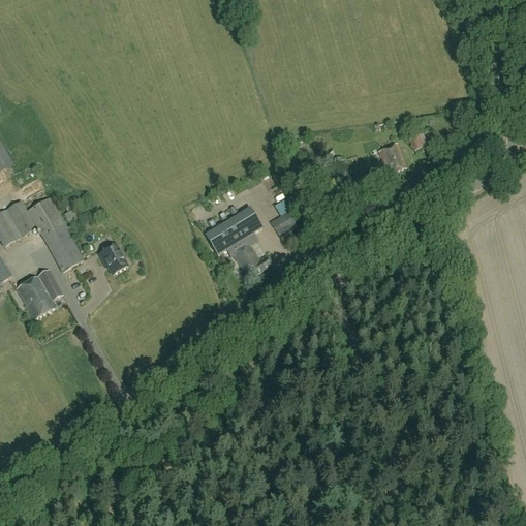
[(411,149),(422,144),(415,133),(405,138),(411,149)]
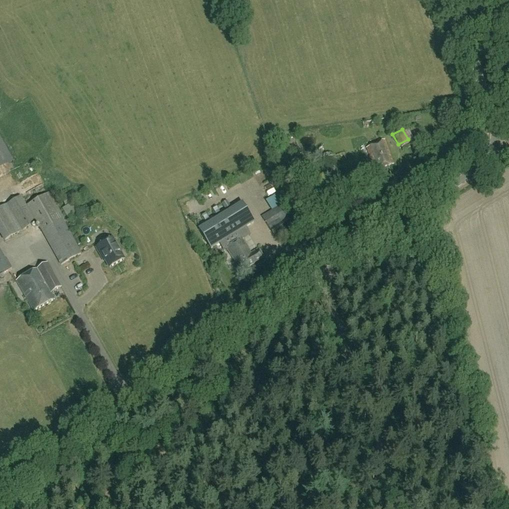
[(381,136),(379,137),(380,139),(365,145),(374,167),(391,160),(381,136)]
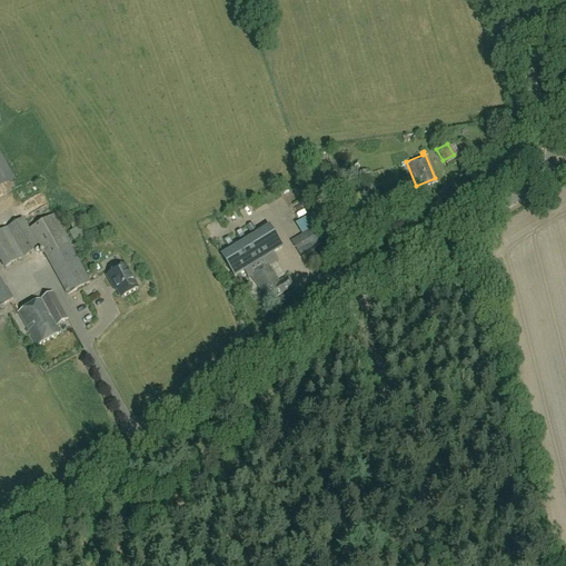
[(0,185),(12,178),(0,156),(0,185)]
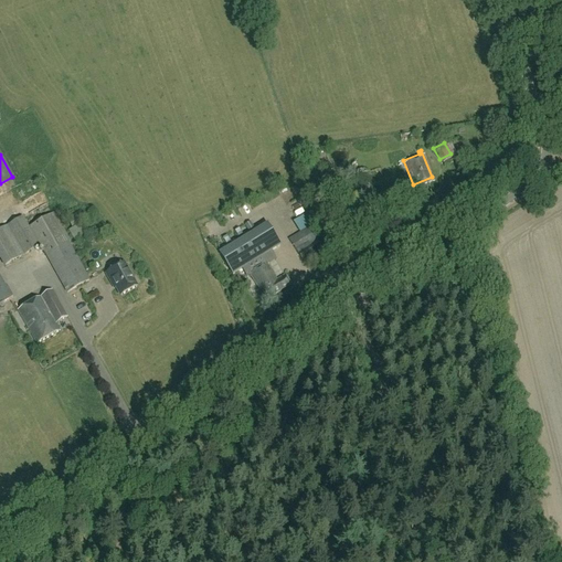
[(69,224),(82,216),(76,208),(63,215),(69,224)]
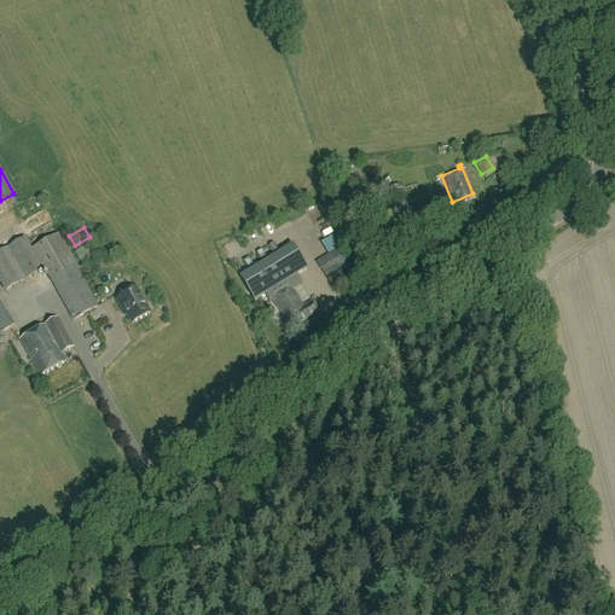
[(93,301),(70,264),(75,260),(56,228),(29,244),(22,233),(0,244),(0,285),(1,288),(41,265),(46,274),(70,314),(93,301)]
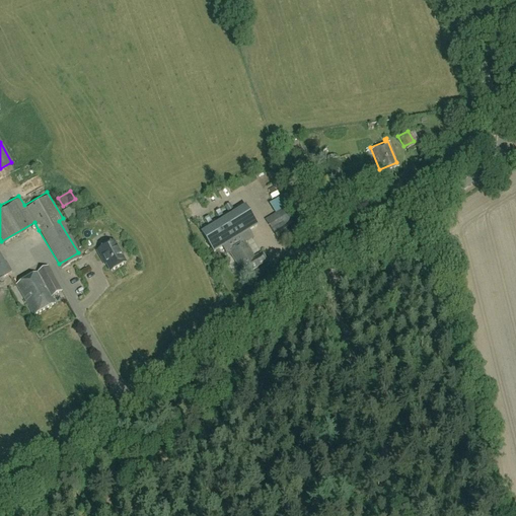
[(225,209),(230,206),(227,201),(222,204),(225,209)]
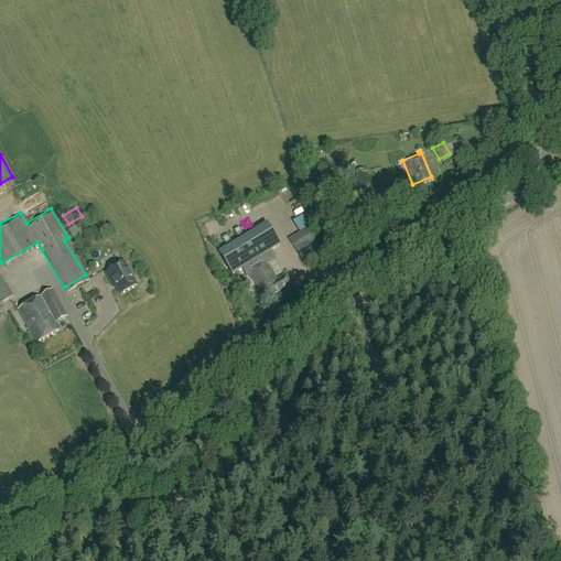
[(72,236),(82,230),(76,222),(66,227),(72,236)]
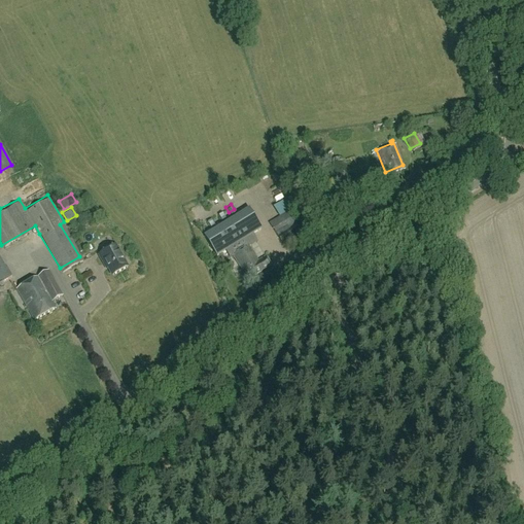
[(247,207),(237,213),(248,233),(258,225),(247,207)]
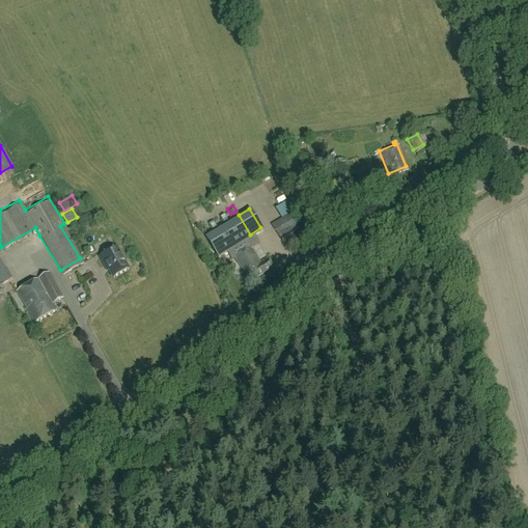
[(281,241),(299,229),(287,210),(269,221),(281,241)]
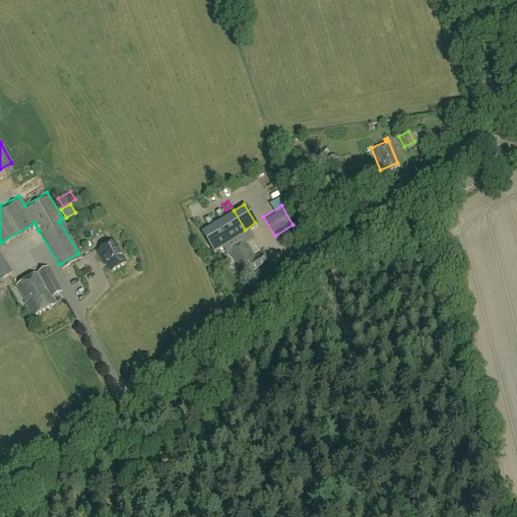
[(234,210),(223,216),(235,236),(245,230),(234,210)]
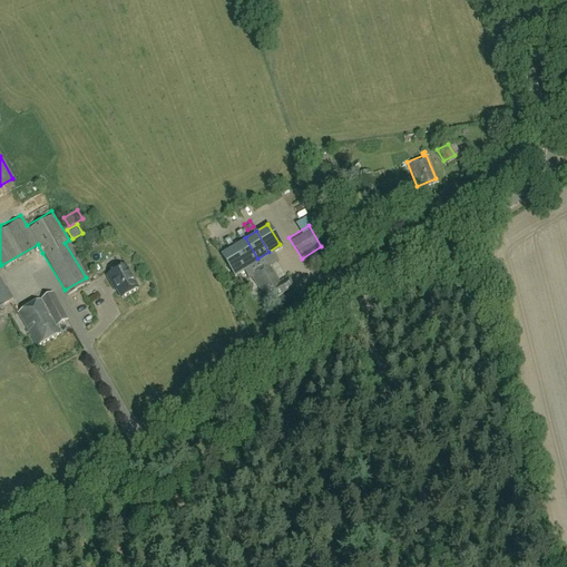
[(245,237),(233,244),(246,265),(257,258),(245,237)]
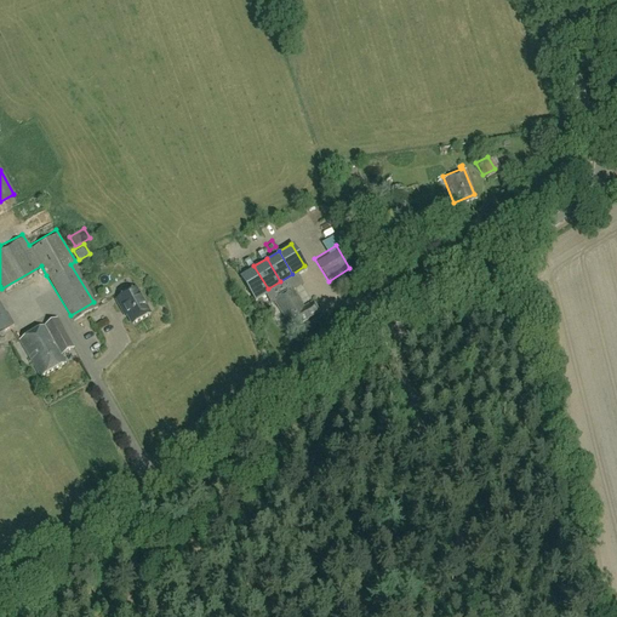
[(253,266),(239,275),(253,297),(262,292),(268,289),(253,266)]
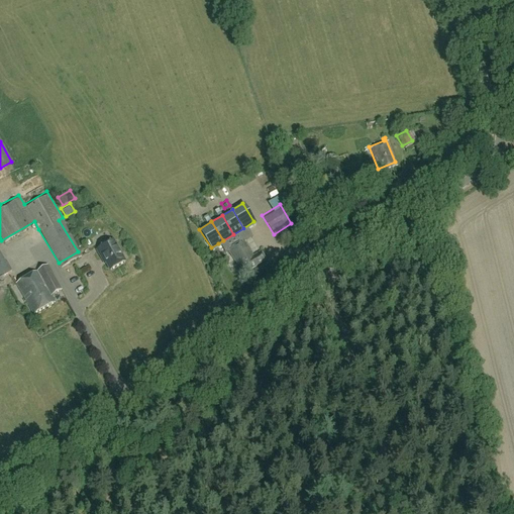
[(101,257),(107,268),(122,260),(110,238),(94,247),(100,258),(101,257)]
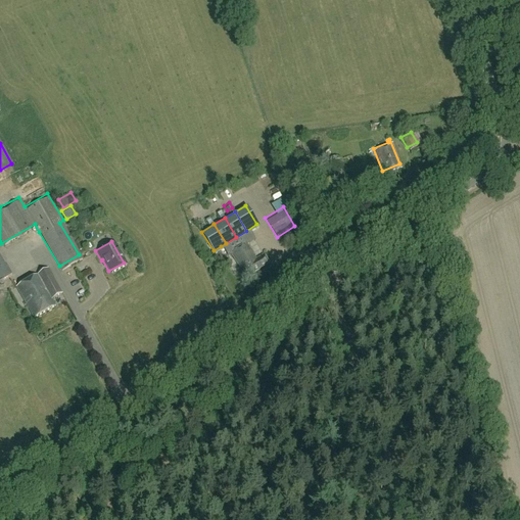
[(229,251),(243,274),(267,260),(262,251),(253,256),(244,241),(229,251)]
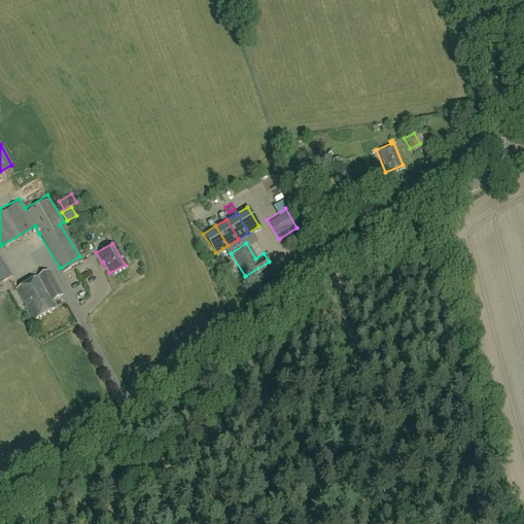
[(0,279),(8,275),(0,259),(0,279)]
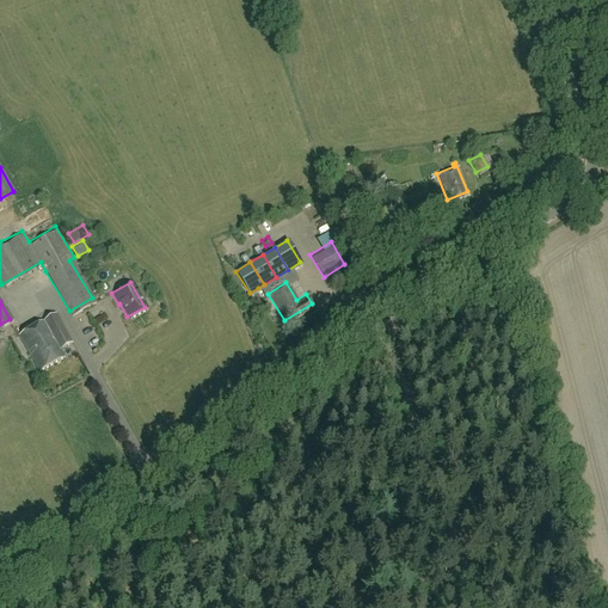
[(53,309),(16,332),(37,368),(62,354),(57,345),(69,338),(53,309)]
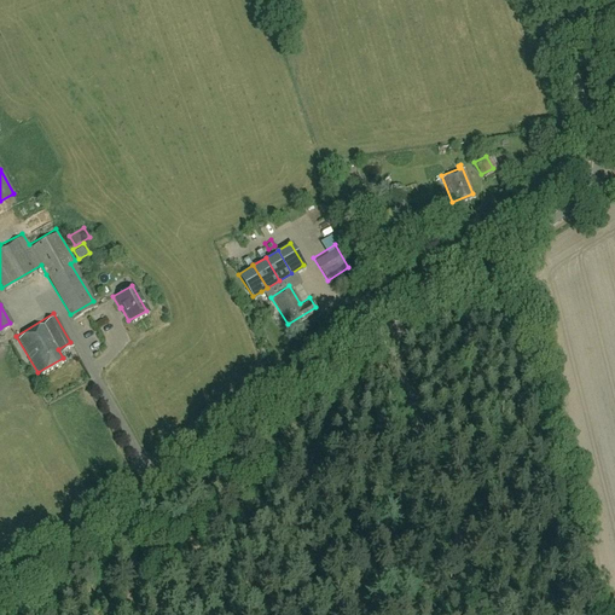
[(129,555),(121,560),(125,567),(134,562),(129,555)]
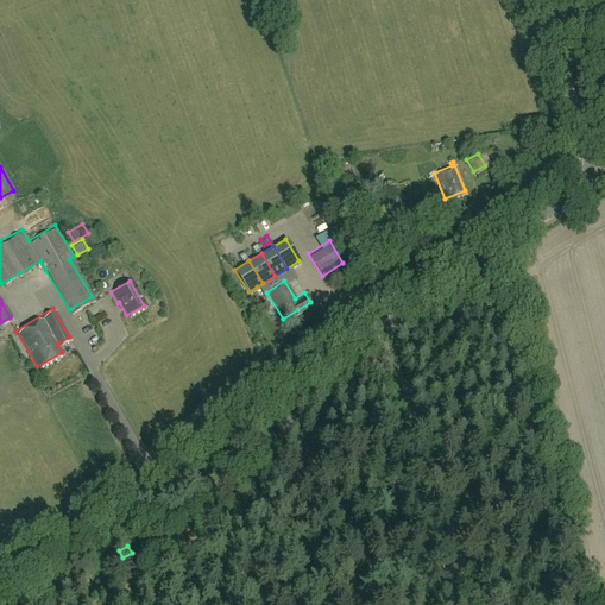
All buildings are outlined.
